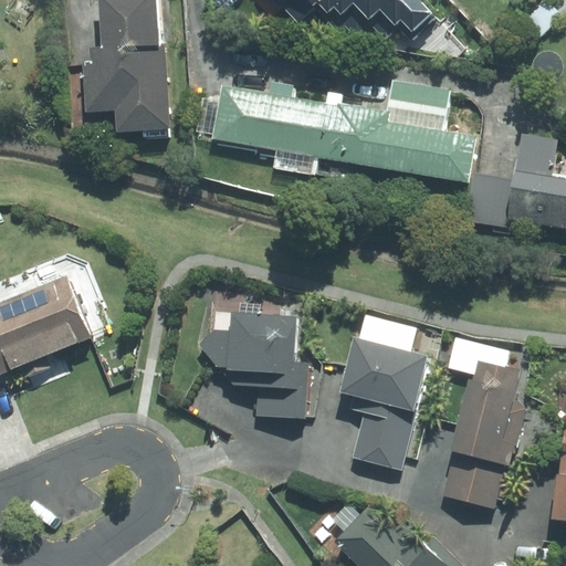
[(83,64),(86,112),(116,109),(117,130),(170,127),(165,46),(158,46),(155,0),(97,0),(101,46),(92,46),(93,64),(83,64)]
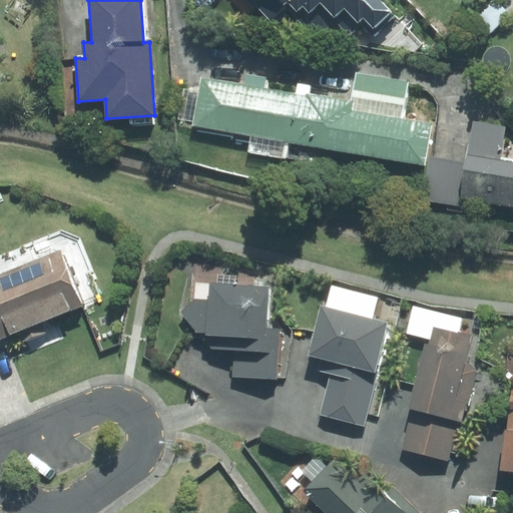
[(248,0),(271,22),(276,18),(294,0),(248,0)]
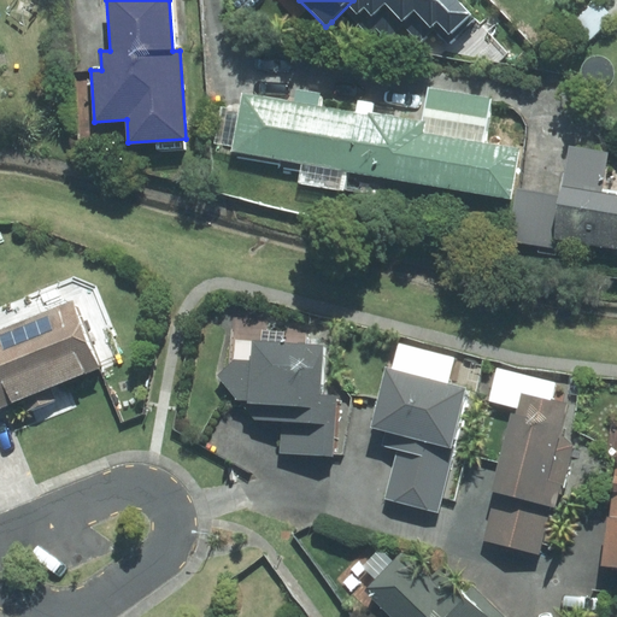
[(353,0),(331,22),(346,36),(358,24),(369,35),(376,28),(388,40),(401,27),(419,45),(434,30),(448,45),(476,18),(457,0),(353,0)]
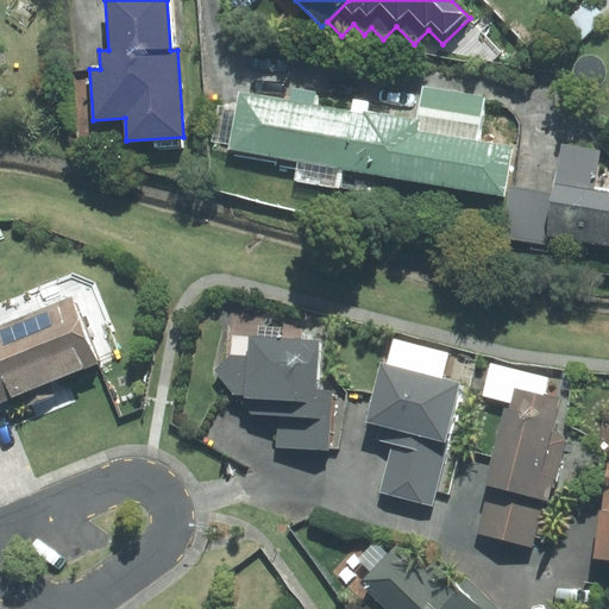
[(576,49),(608,16),(608,7),(602,0),(586,0),(557,29),(576,49)]
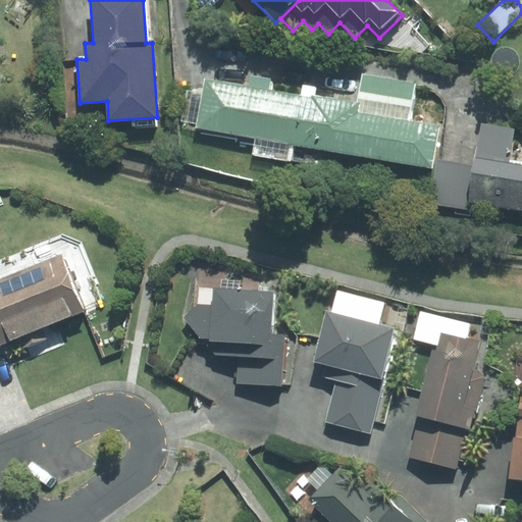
[(307,147),(316,96),(269,88),(271,79),(246,74),(244,85),(205,79),(197,127),(256,138),(253,154),(291,160),(294,144),(307,147)]
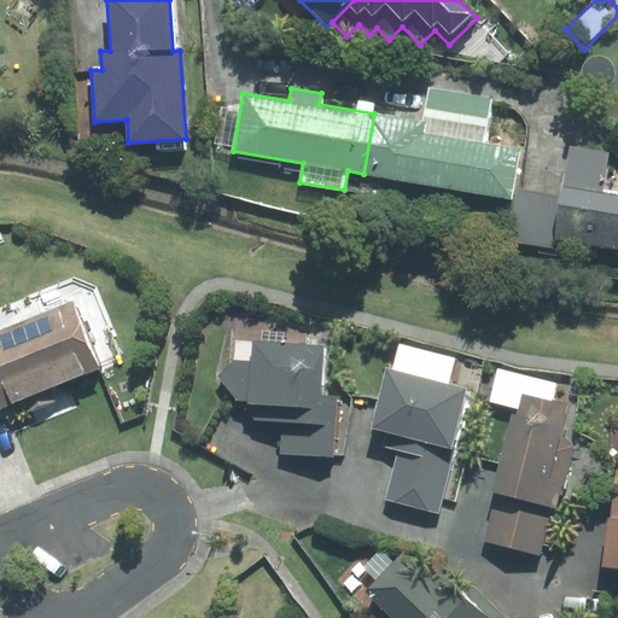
[(491,98),(430,88),(424,122),(374,114),(363,174),(511,198),(519,150),(483,144),(491,98)]
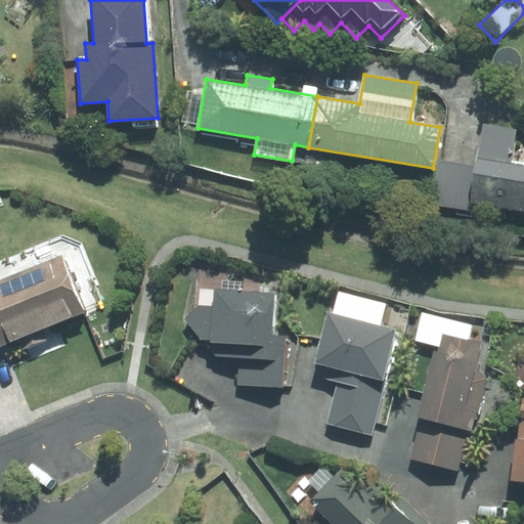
[(523,162),(512,160),(517,129),(483,123),(475,169),(440,163),(433,203),(473,210),(474,203),(523,211),(523,162)]
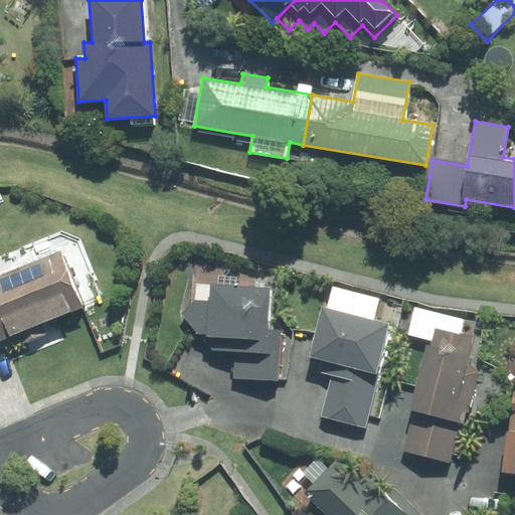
[(0,339),(105,299),(80,238),(62,231),(0,255),(0,339)]
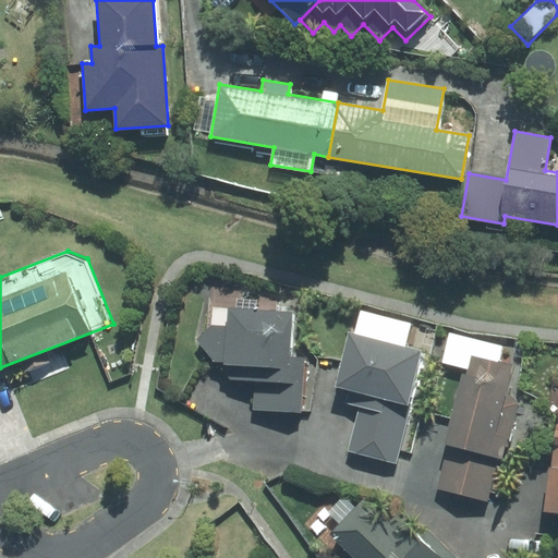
[(211,326),(195,339),(214,361),(223,361),(222,371),(231,379),(255,381),(253,409),(301,412),(304,359),(289,358),(291,313),(229,310),(228,327),(211,326)]
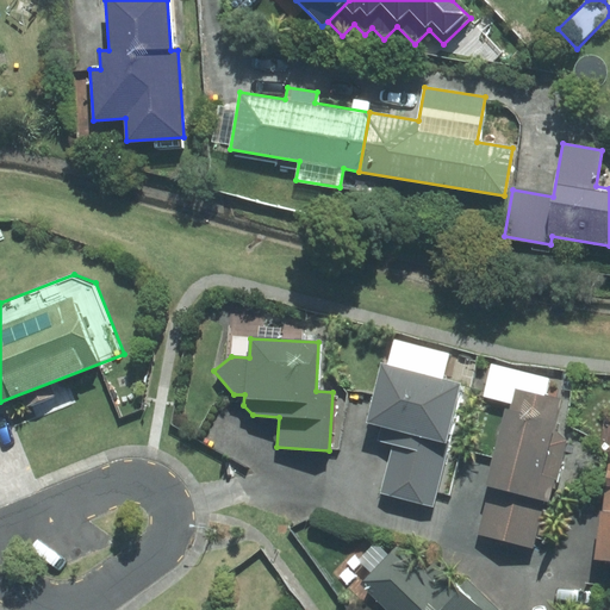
[(449,354),(394,340),(388,365),(381,363),(366,422),(381,427),(378,440),(394,444),(381,493),(433,506),(465,385),(443,379),(449,354)]
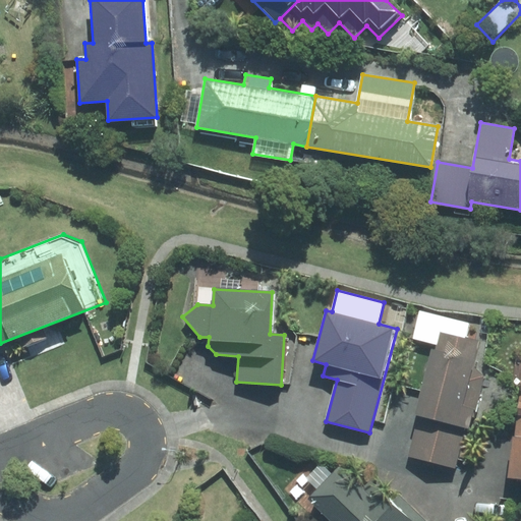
[(473,367),(477,341),(467,338),(470,323),(420,310),(413,339),(432,344),(415,414),(417,415),(408,457),(455,468),(465,427),(469,428),(484,377),(473,367)]
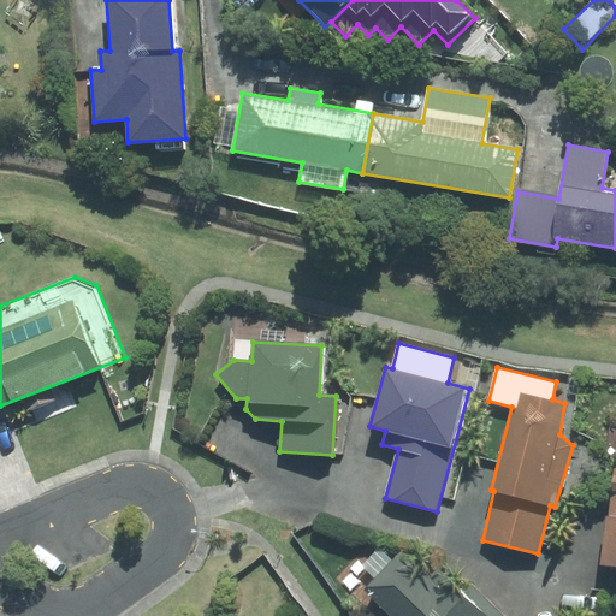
[(615,449),(602,563),(615,564),(615,449)]
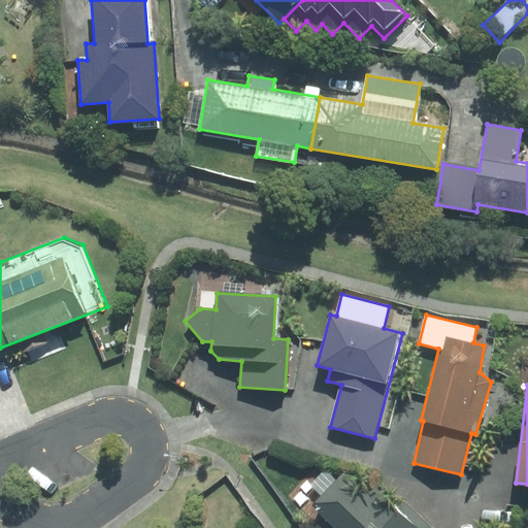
[(431,527),(403,502),(397,509),(358,473),(344,472),(332,485),(322,474),(311,486),(323,496),(315,505),(338,527),(431,527)]
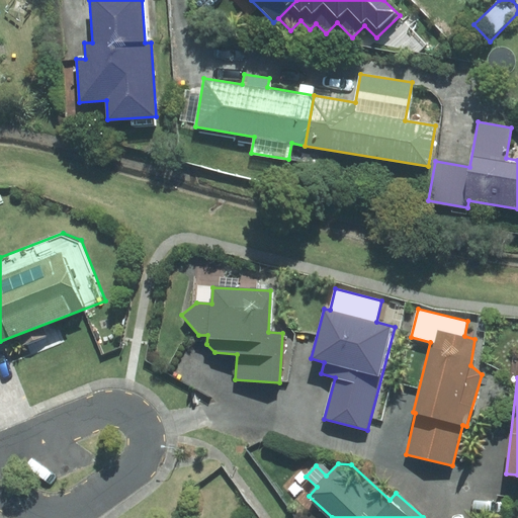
All buildings are outlined.
